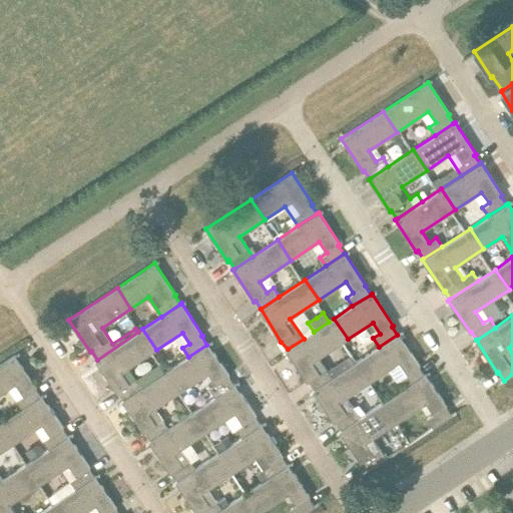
[(314,389),(333,377),(329,370),(320,357),(348,339),(334,319),(329,322),(314,332),(313,333),(304,339),(288,349),(286,350),(307,382),(309,381),(314,389)]
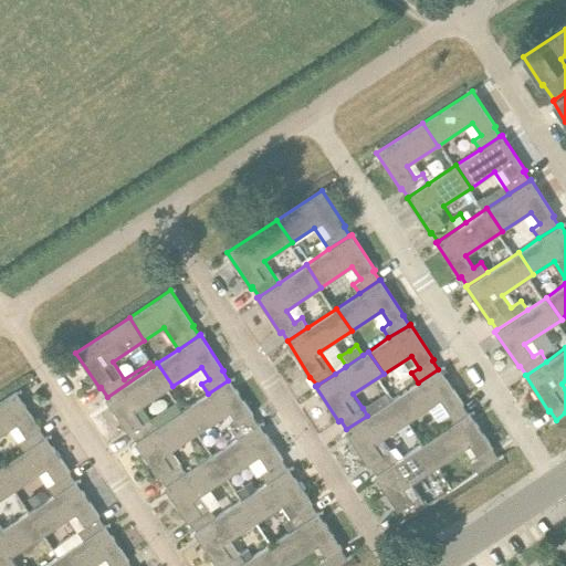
[(136,441),(157,427),(143,406),(173,386),(157,363),(153,366),(107,397),(105,398),(128,433),(130,432),(136,441)]
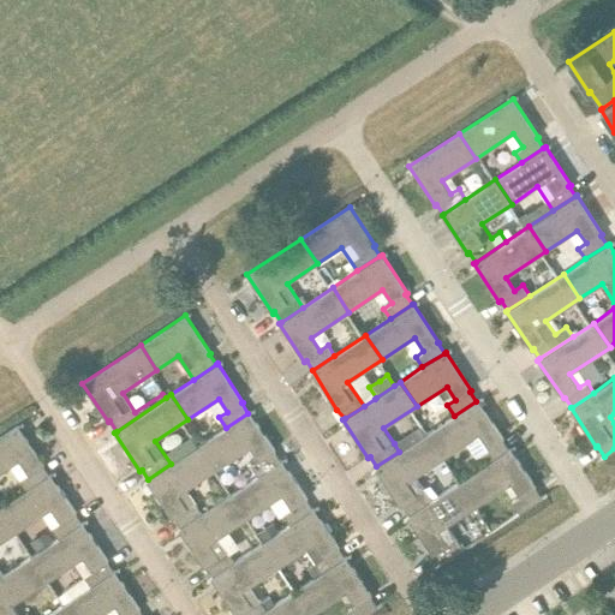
[(487,464),(509,448),(503,439),(503,437),(477,400),(476,401),(454,416),(436,427),(453,452),(478,434),(488,448),(479,453),(487,464)]
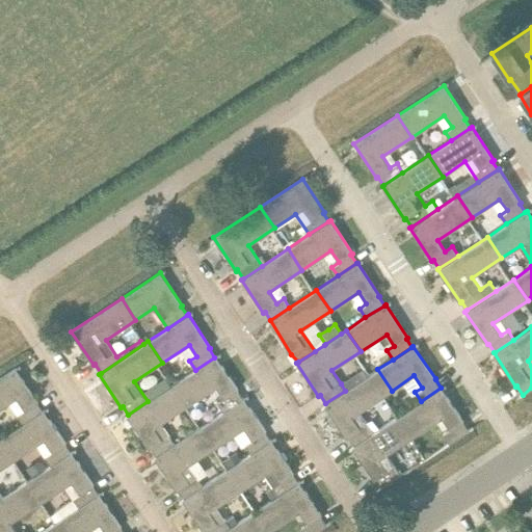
[(223,411),(242,399),(237,391),(238,390),(216,356),(214,357),(195,370),(175,383),(189,404),(216,387),(224,398),(217,403),(223,411)]
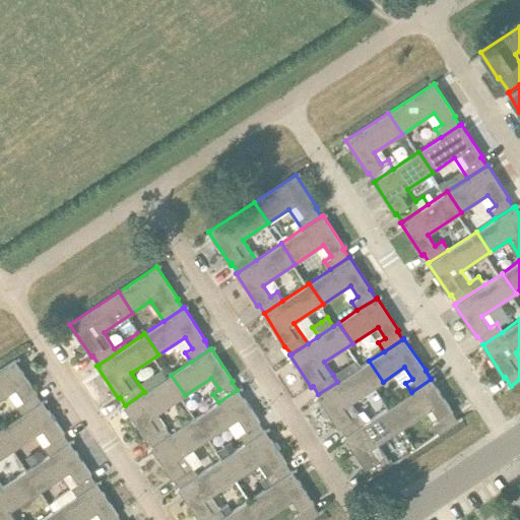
[(0,370),(0,399),(16,389),(23,401),(12,408),(18,416),(42,401),(36,393),(38,392),(15,360),(0,370)]
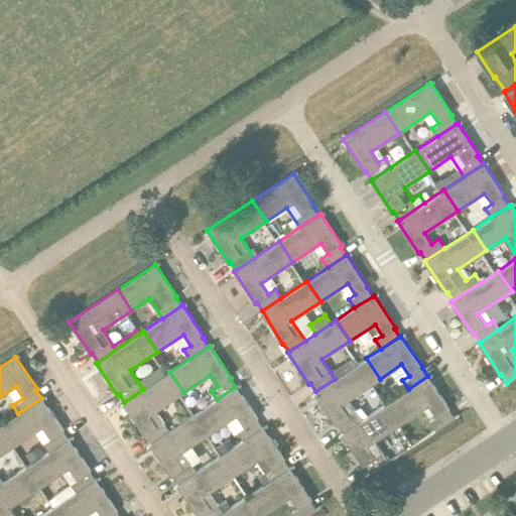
[(335,379),(358,364),(353,357),(331,372),(335,379)]
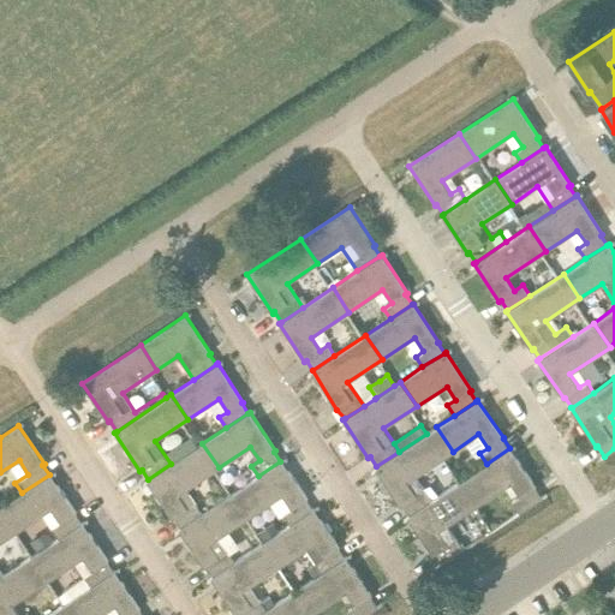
[(408,515),(431,500),(424,490),(413,497),(405,484),(453,452),(436,427),(427,434),(399,452),(376,466),(375,469),(400,507),(402,506),(408,515)]
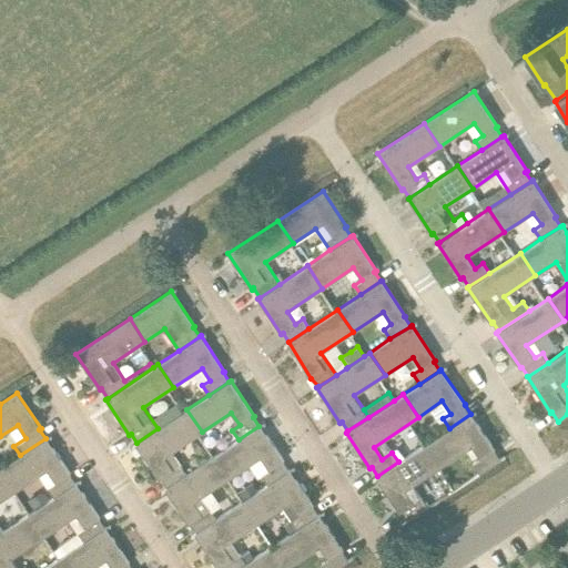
[(166,487),(186,474),(172,452),(202,432),(186,409),(158,428),(137,443),(135,444),(159,479),(161,478),(166,487)]
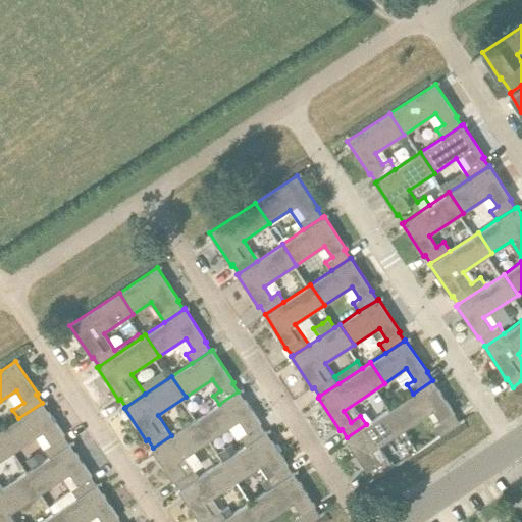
[(395,406),(408,426),(433,410),(441,421),(434,426),(440,435),(460,422),(454,413),(455,413),(433,380),(432,380),(413,394),(395,406)]
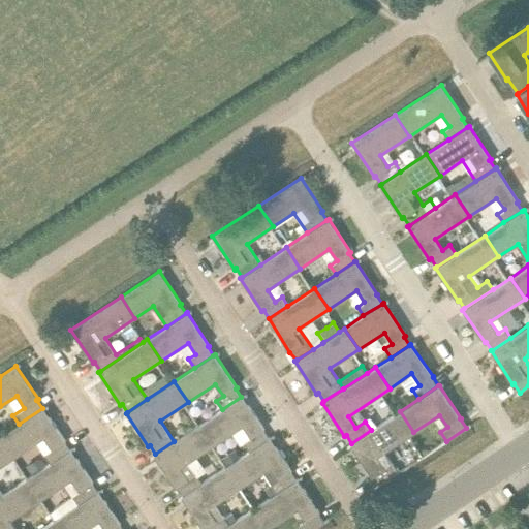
[(249,450),(269,438),(262,430),(265,429),(242,396),(241,397),(222,409),(201,423),(215,444),(243,426),(250,437),(244,442),(249,450)]
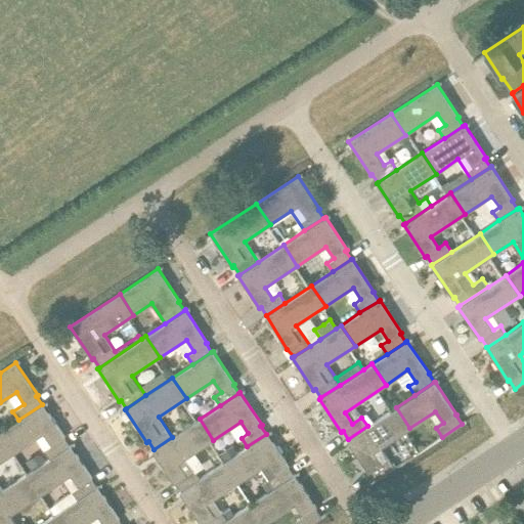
[(50,459),(69,446),(63,438),(66,437),(43,403),(42,404),(18,420),(3,430),(17,451),(44,433),(51,445),(44,449),(50,459)]
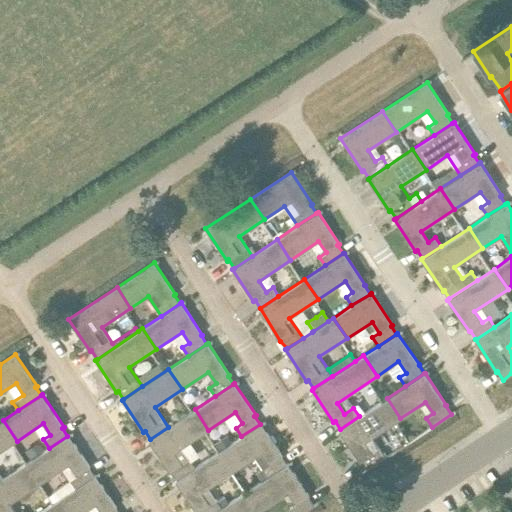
[(368,469),(386,458),(380,448),(373,453),(366,441),(400,418),(387,398),(359,416),(340,429),(339,430),(360,462),(361,461),(368,469)]
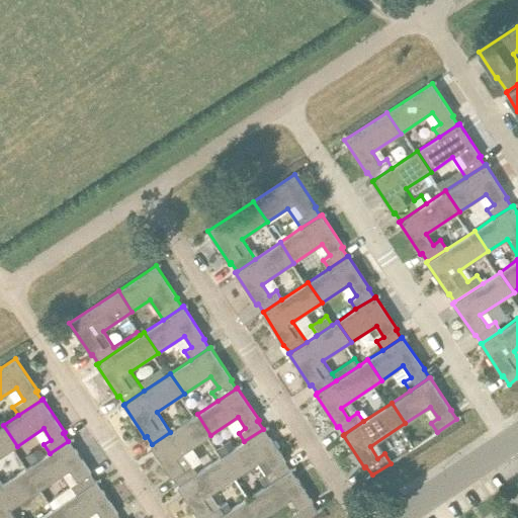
[(179,485),(197,472),(184,452),(210,435),(197,414),(170,432),(152,444),(150,445),(172,478),(173,477),(179,485)]
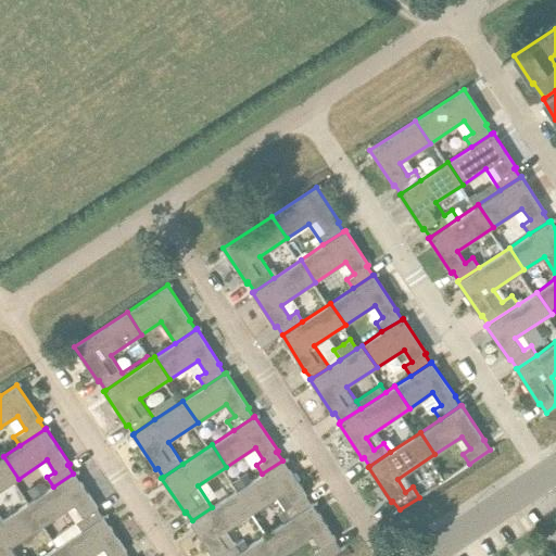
[(0,521),(13,513),(8,503),(0,507),(0,490),(19,479),(3,456),(0,457),(0,521)]
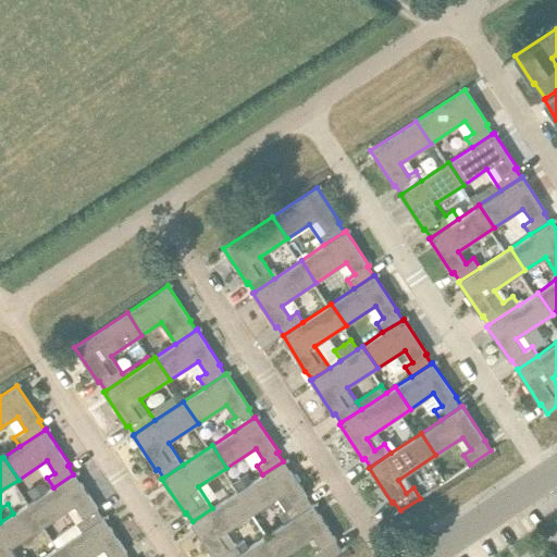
[(292,518),(311,505),(306,496),(308,495),(284,460),(283,461),(262,474),(252,482),(245,486),(260,509),(277,496),(286,509),(292,518)]
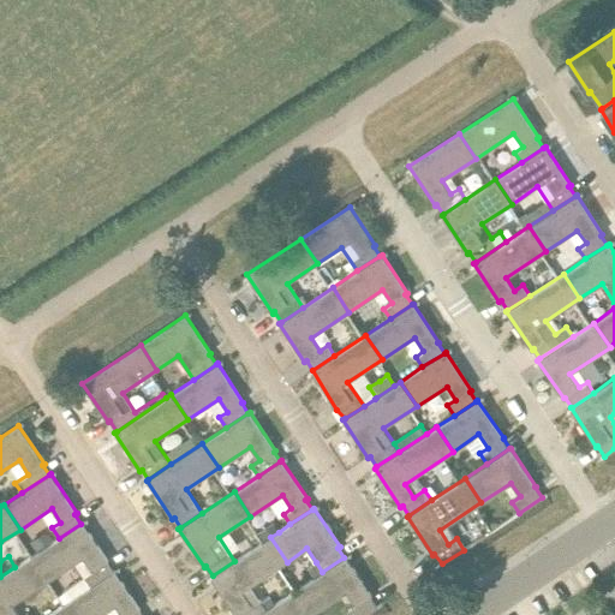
[(91,586),(113,572),(107,562),(108,561),(83,523),(81,524),(59,538),(53,542),(47,532),(30,543),(37,553),(35,554),(52,578),(83,557),(93,571),(84,575),(91,586)]
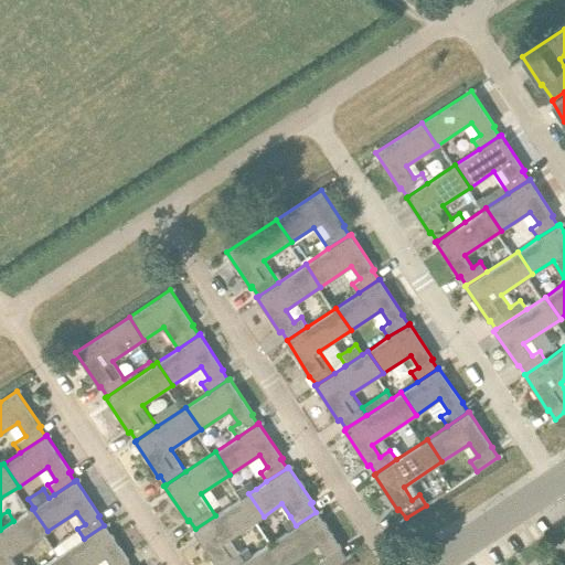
[(219,564),(236,564),(245,560),(238,551),(232,555),(223,543),(264,516),(248,493),(243,497),(215,515),(195,529),(193,530),(216,564),(217,564),(219,564)]
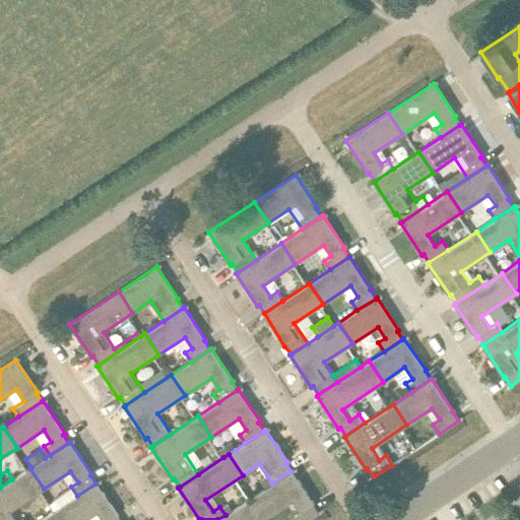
[(25,519),(24,518),(20,519),(15,519),(10,511),(44,489),(29,468),(12,479),(0,488),(0,519),(25,519)]
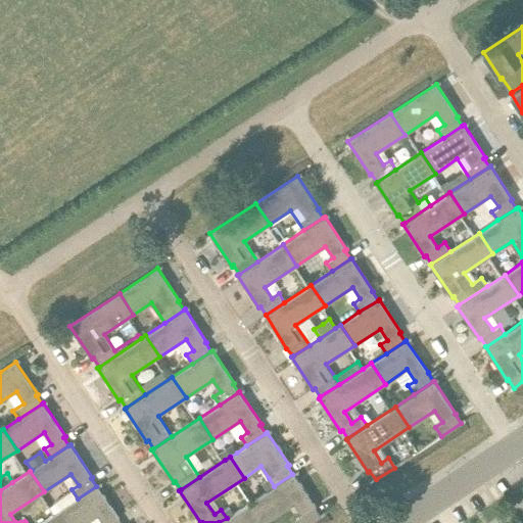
[(295,519),(297,522),(311,522),(321,517),(315,507),(316,506),(294,473),(292,474),(274,486),(258,497),(272,518),(294,504),(302,515),(295,519)]
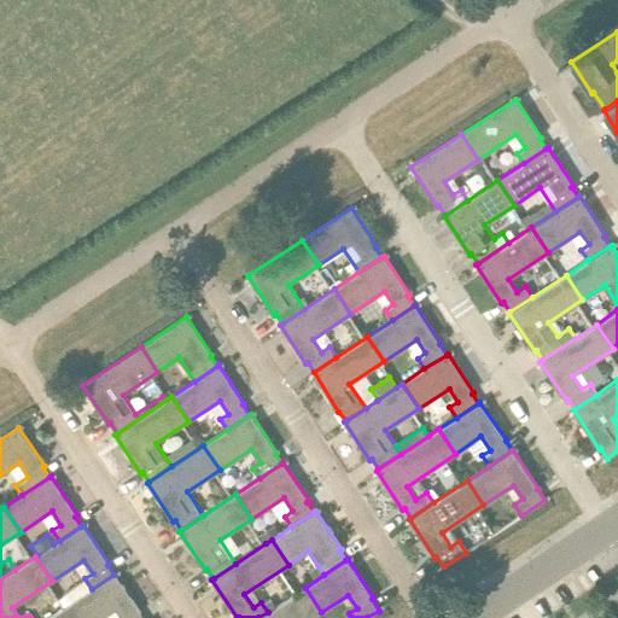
[(143,617),(140,613),(141,612),(116,573),(114,575),(92,589),(87,592),(71,602),(81,617),(101,617),(116,608),(122,617),(143,617)]
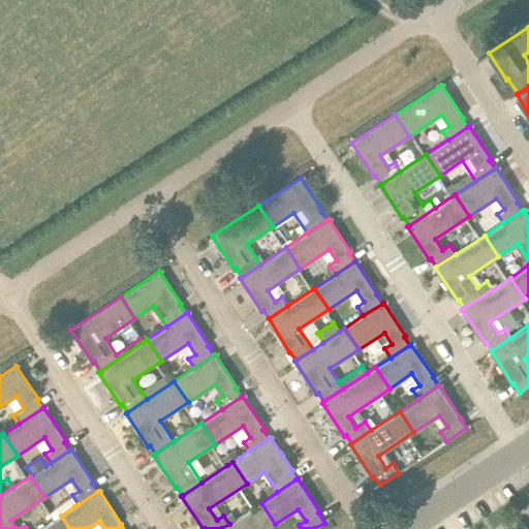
[(69,497),(52,509),(57,518),(61,516),(74,506),(69,497)]
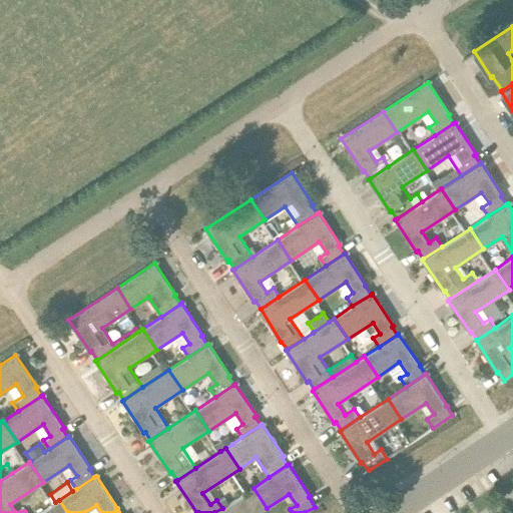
[(260,512),(267,508),(253,488),(222,508),(214,512),(260,512)]
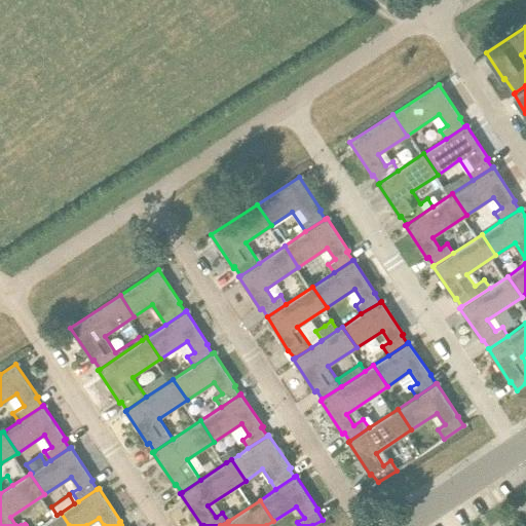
[(69,525),(61,513),(57,515),(40,525),(69,525)]
